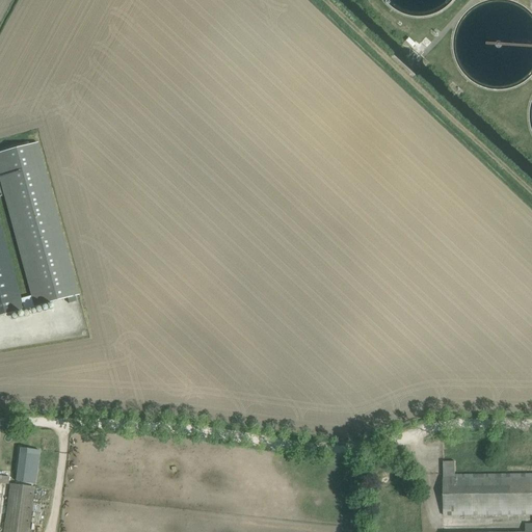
[(37,142),(0,153),(0,180),(31,296),(21,299),(24,311),(79,295),(37,142)]
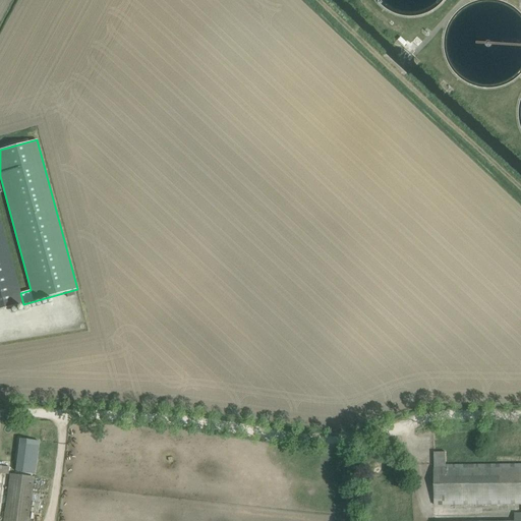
[(0,218),(0,309),(23,304),(20,293),(0,218)]
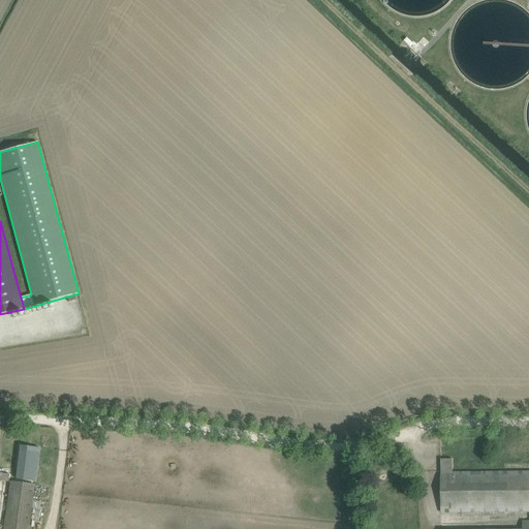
[(36,467),(39,448),(20,445),(18,465),(36,467)]
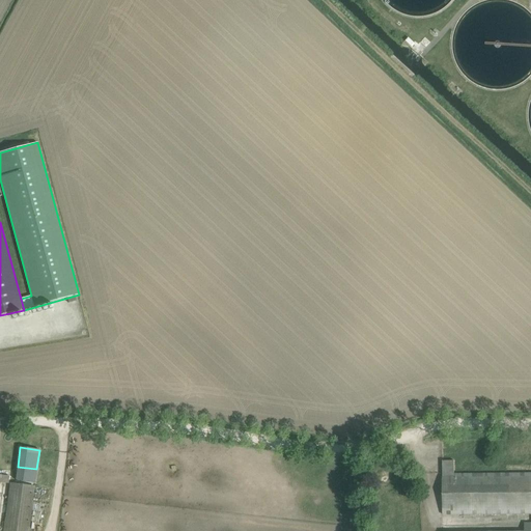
[(530,530),(530,473),(454,474),(454,460),(443,462),(443,474),(443,515),(530,513),(530,523),(525,524),(524,530),(530,530)]
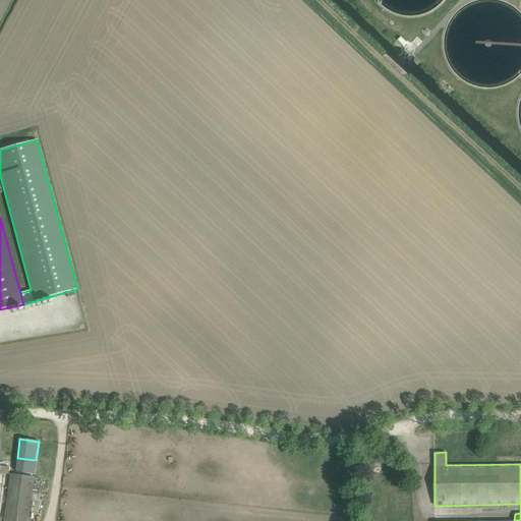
[(0,473),(7,475),(8,467),(0,465),(0,473)]
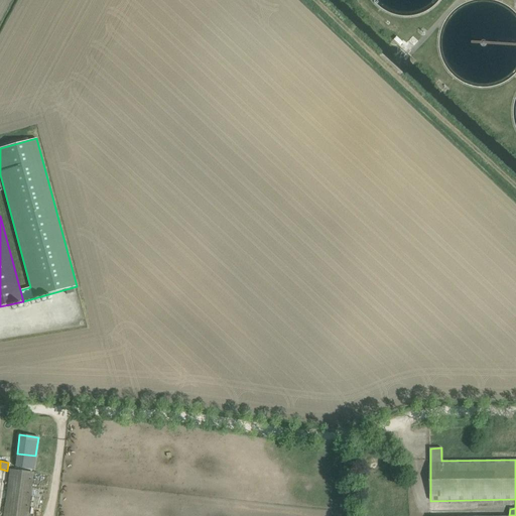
[(10,470),(3,515),(27,515),(33,473),(10,470)]
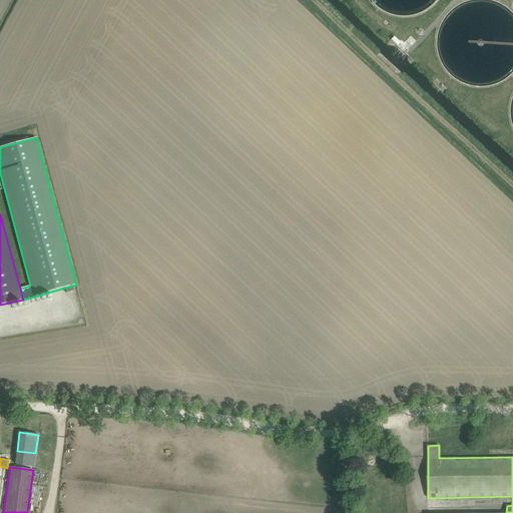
All buildings are outlined.
